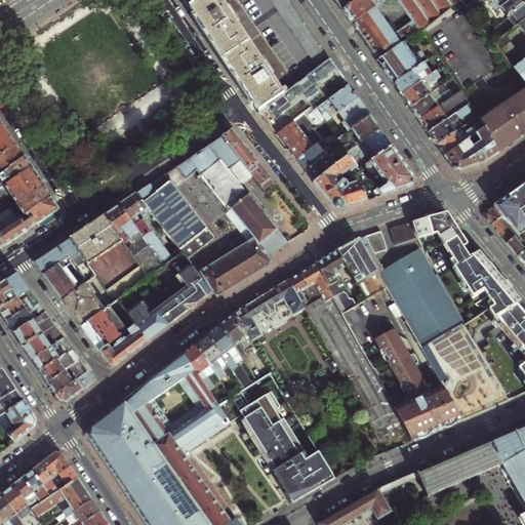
[(266,110),(286,93),(220,0),(199,0),(188,8),(201,28),(225,63),(258,114),(265,109),(266,110)]
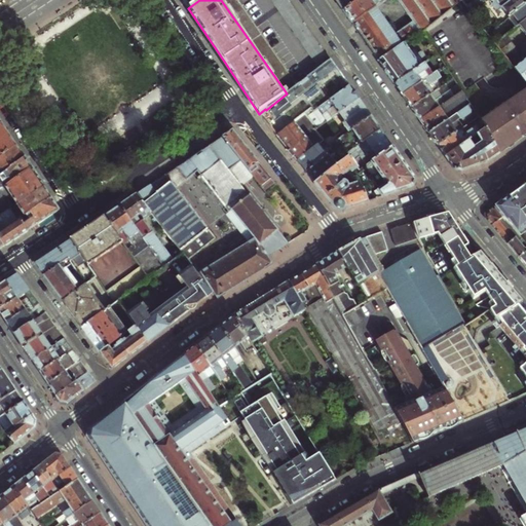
[(270,0),(320,69),(331,60),(289,0),(270,0)]
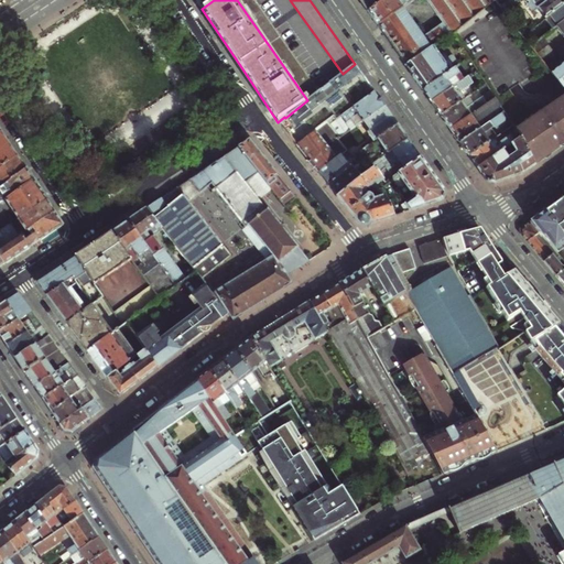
[(368,12),(384,0),(359,0),(362,4),(368,12)]
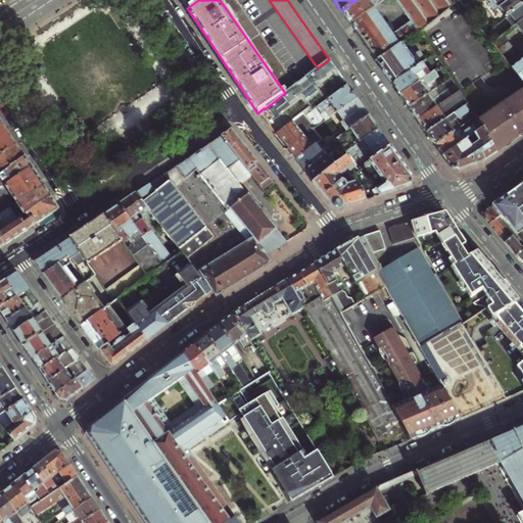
[(350,25),(375,7),(385,0),(357,0),(341,11),(346,18),(350,25)]
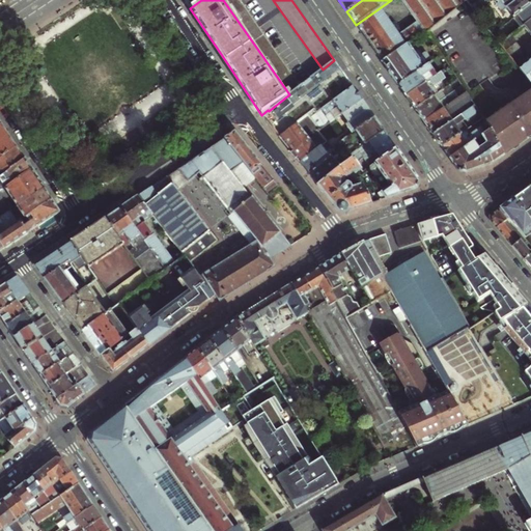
[(530,0),(491,0),(500,11),(505,8),(512,19),(516,16),(530,4),(530,0)]
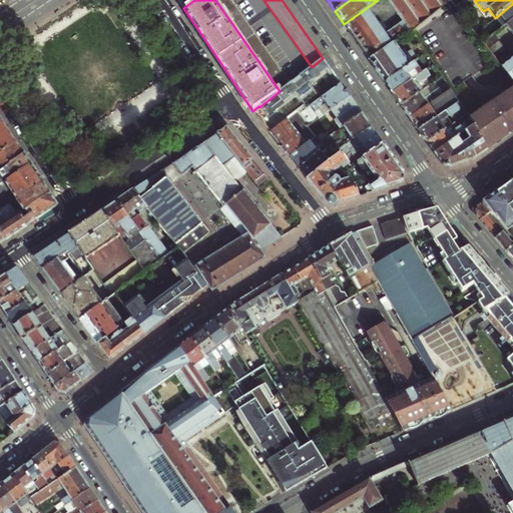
[(512,4),(499,15),(512,34),(512,4)]
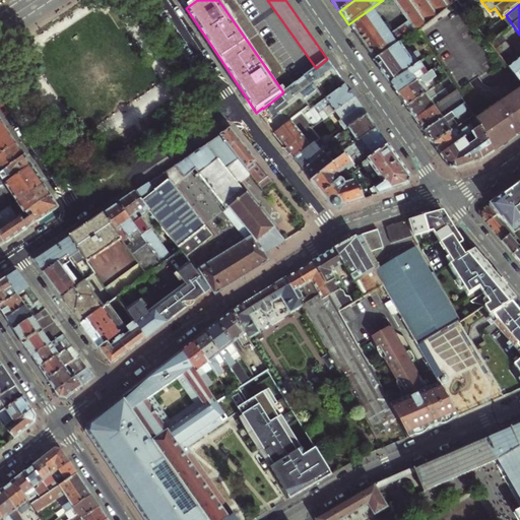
[(374,61),(399,44),(417,31),(409,20),(392,33),(389,28),(388,29),(373,7),(348,24),(362,43),(374,61)]
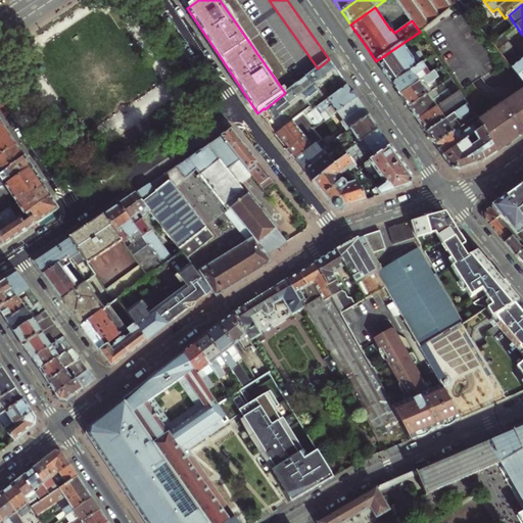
[(521,59),(502,35),(492,42),(511,66),(521,59)]
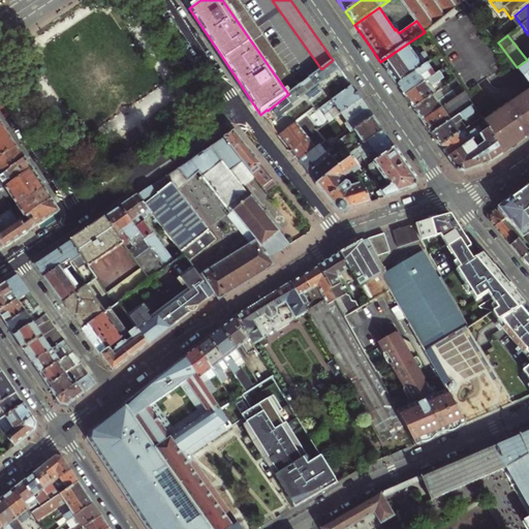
[(397,85),(427,64),(430,61),(429,59),(421,65),(417,61),(421,59),(421,57),(417,53),(415,52),(412,54),(406,44),(380,62),(390,75),(397,85)]
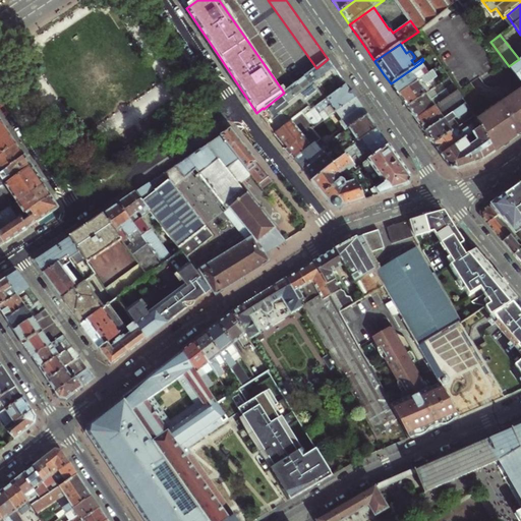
[(520,57),(519,59),(509,66),(520,81),(520,57)]
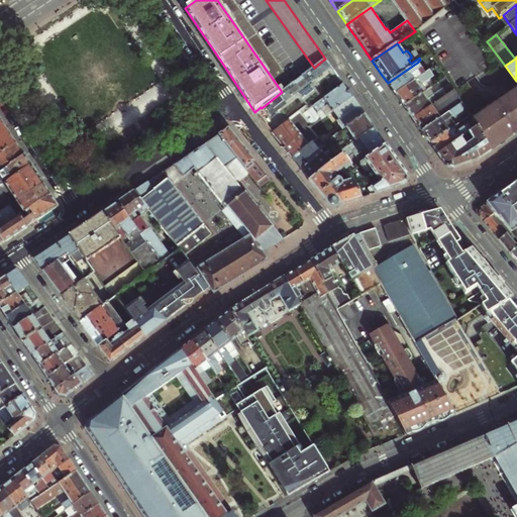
[(336,74),(325,59),(314,68),(293,84),(283,92),(302,115),(311,126),(331,113),(352,98),(348,93),(336,74)]
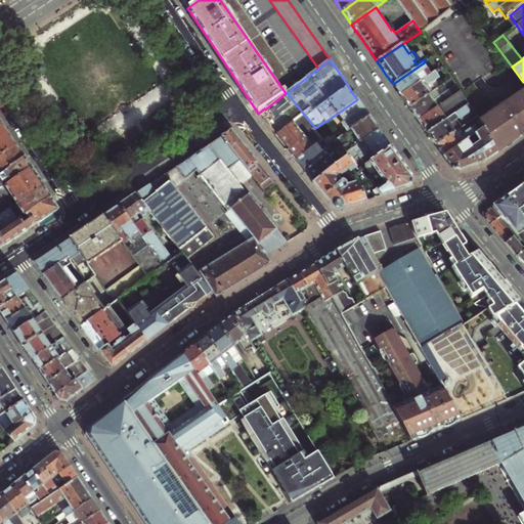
[(398,91),(400,95),(430,75),(423,63),(393,84),(398,91)]
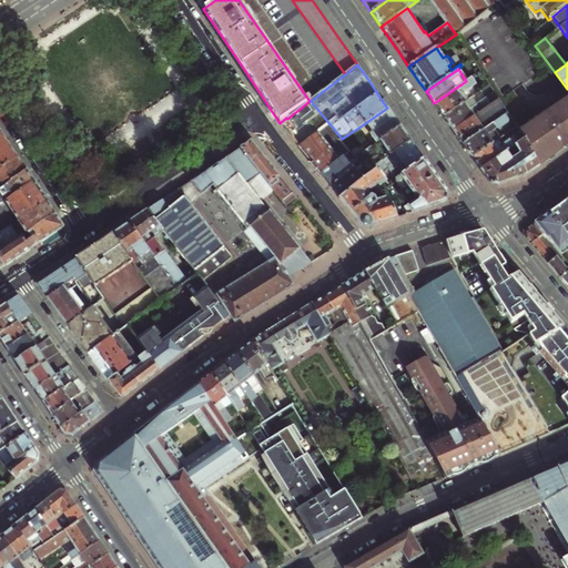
[(444,117),(464,102),(458,93),(460,91),(463,93),(475,84),(470,78),(466,81),(434,103),(440,112),(444,117)]
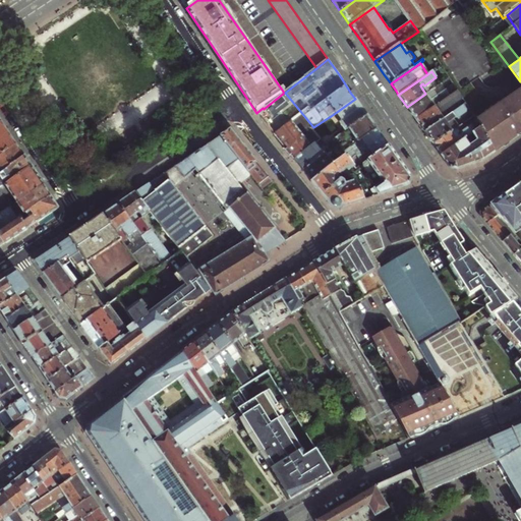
[(520,88),(517,91),(476,119),(479,125),(481,127),(494,153),(519,135),(520,134),(520,88)]
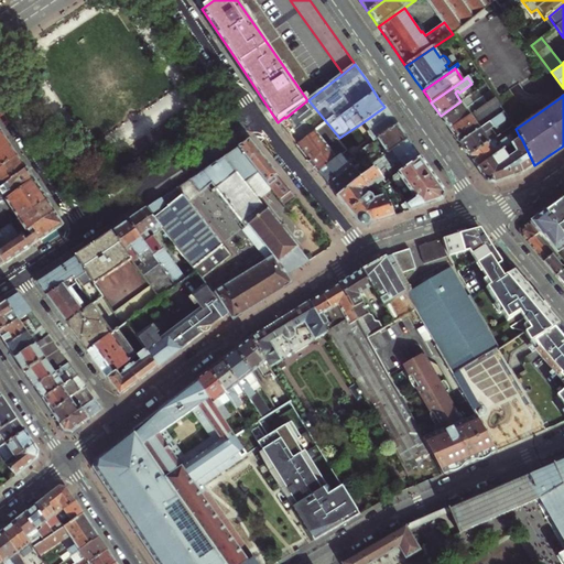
[(451,130),(487,104),(483,97),(473,104),(468,97),(461,101),(441,116),(445,123),(451,130)]
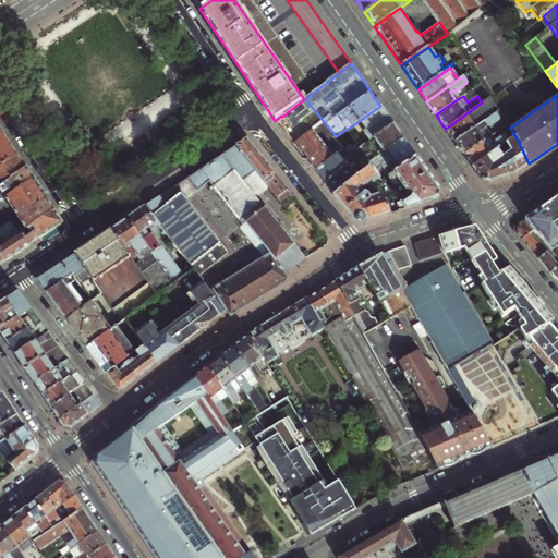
[(455,142),(474,128),(471,122),(495,105),(490,97),(482,102),(446,129),(451,136),(455,142)]
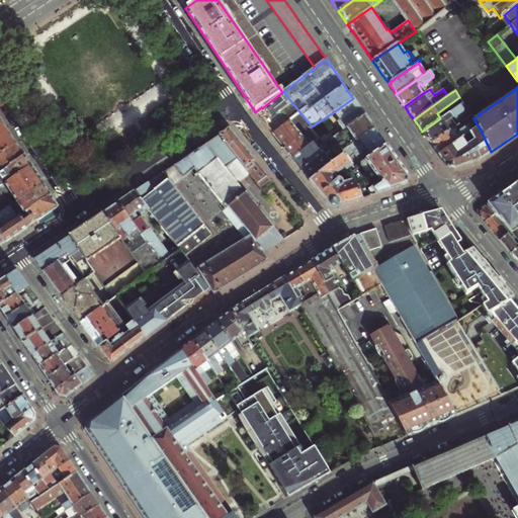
[(263,122),(272,134),(293,120),(303,115),(283,92),(282,92),(262,108),(261,107),(255,112),(263,122)]
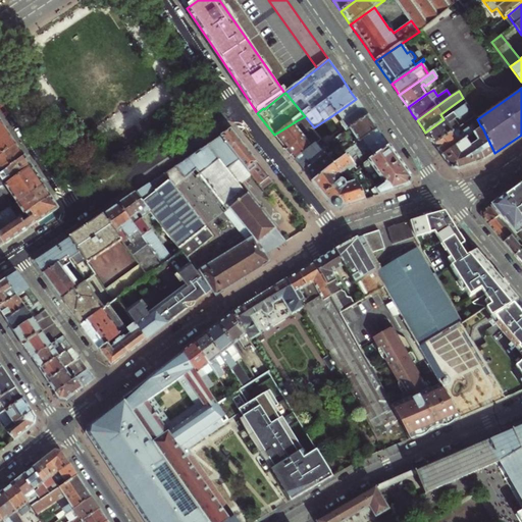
[(346,131),(367,115),(364,110),(356,99),(334,114),(336,116),(338,115),(343,121),(341,122),(346,131)]
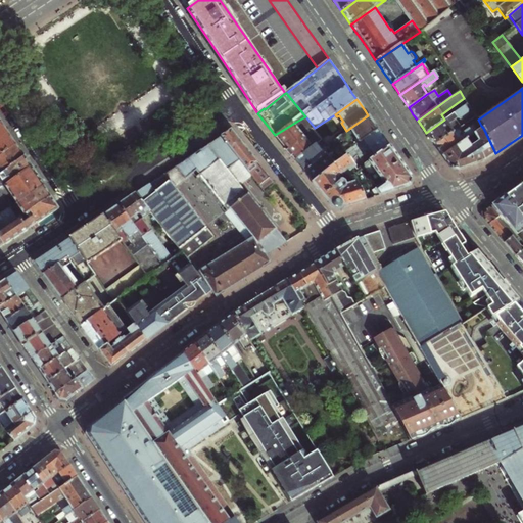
[(435,145),(459,129),(461,128),(455,120),(457,119),(460,119),(468,113),(468,110),(466,108),(469,106),(468,104),(444,120),(426,133),(432,141),(435,145)]
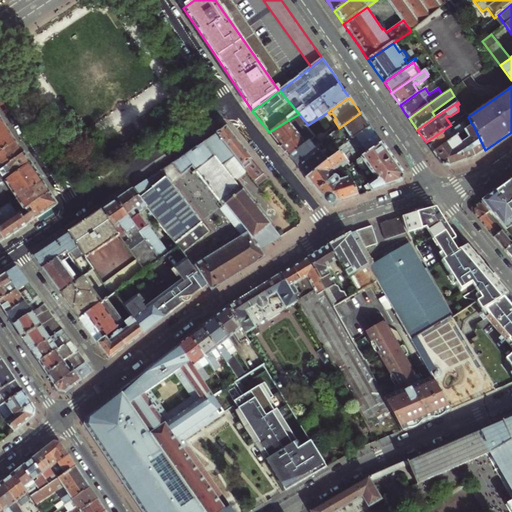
[(351,140),(370,127),(366,121),(360,113),(339,128),(335,131),(340,138),(333,143),(338,148),(338,149),(351,140)]
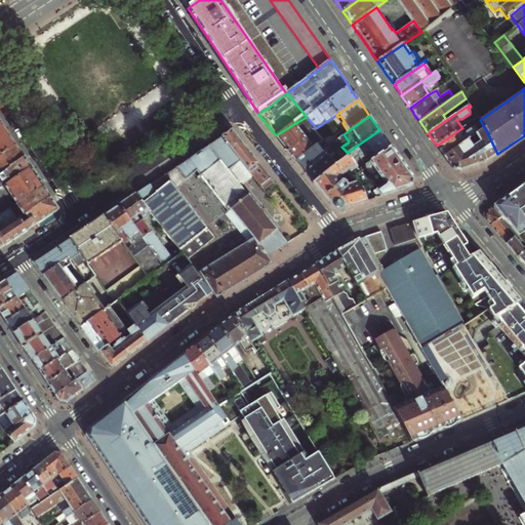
[(297,122),(308,134),(315,129),(316,128),(307,117),(297,122)]
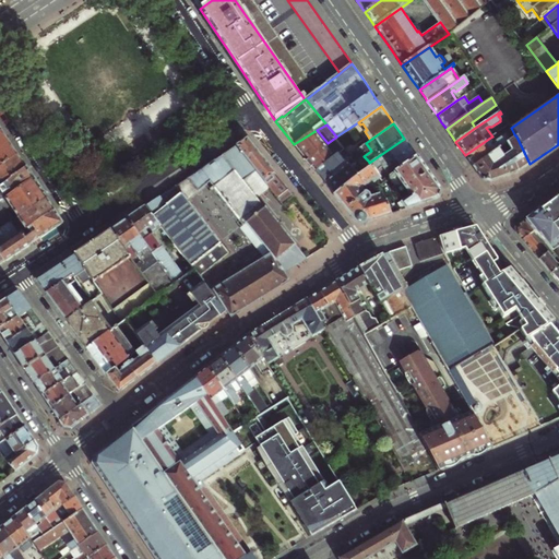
[(306,159),(328,143),(317,130),(294,144),(300,153),(306,159)]
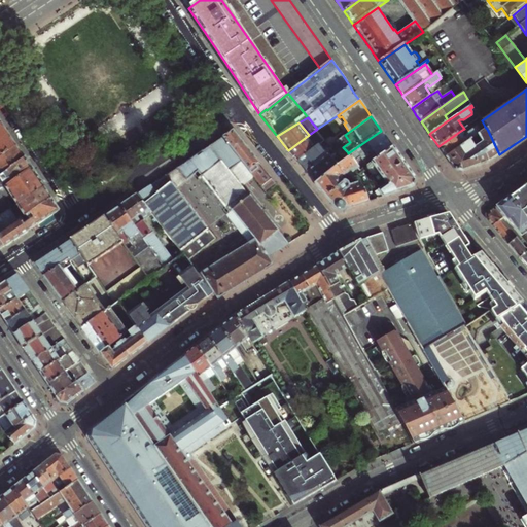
[(0,159),(16,147),(12,140),(2,124),(0,125),(0,159)]
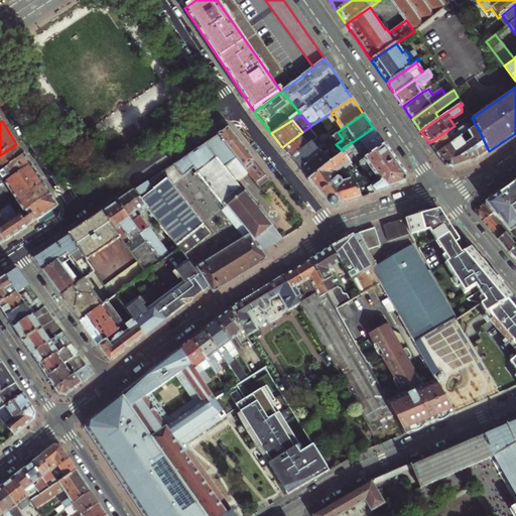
[(468,132),(471,130),(467,124),(456,132),(453,127),(429,143),(433,149),(436,154),(457,140),(468,132)]
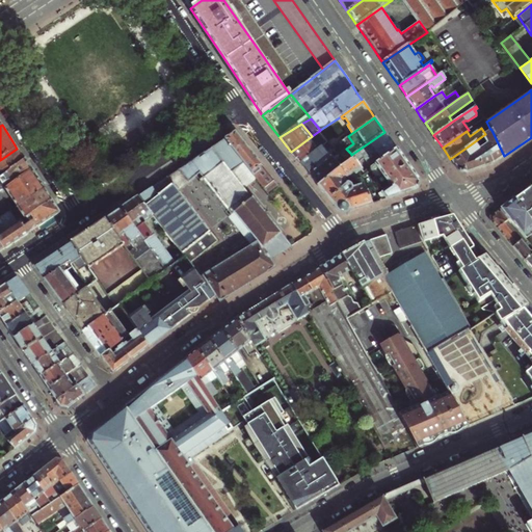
[(504,156),(491,130),(485,134),(482,136),(487,143),(477,152),(471,144),(450,159),(458,170),(461,171),(467,174),(493,164),(504,156)]
